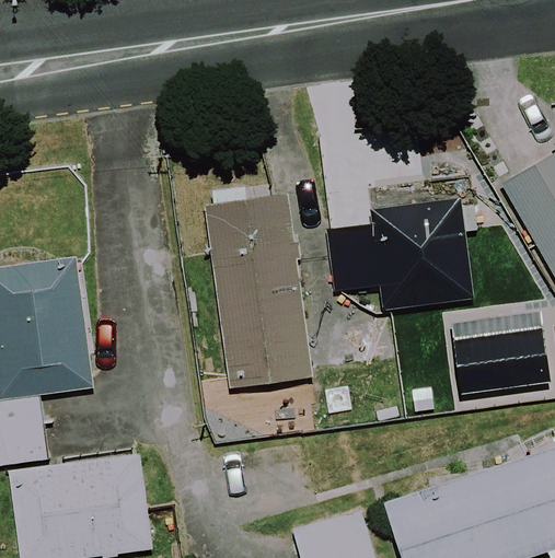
[(505,188),(496,194),(507,214),(517,209),(554,276),(554,150),(500,181),(505,188)]
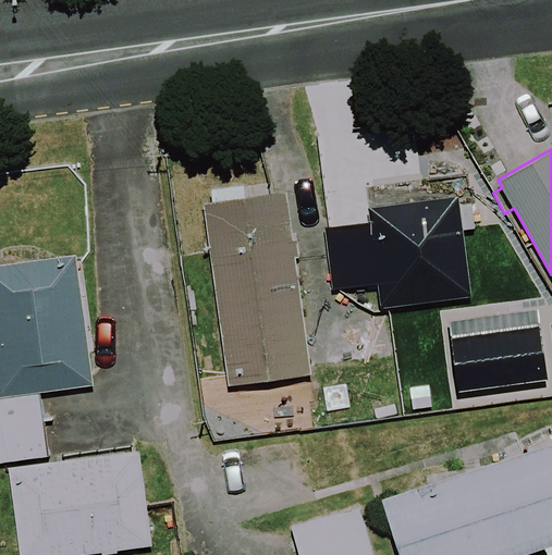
[(249,199),(247,180),(206,185),(208,204),(204,205),(225,386),(306,375),(283,195),(249,199)]
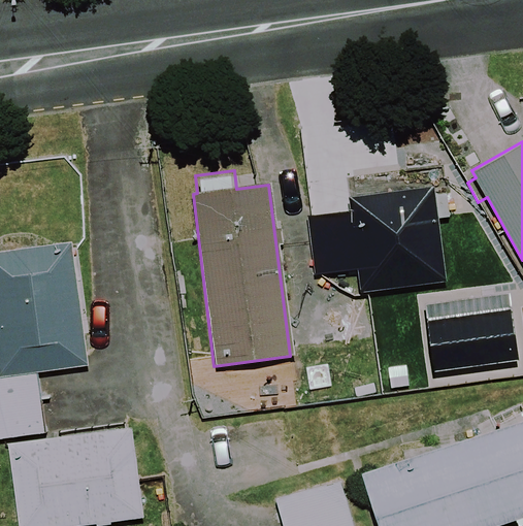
[(450,187),(352,195),(354,212),(309,217),(315,273),(358,269),(360,291),(445,284),(438,219),(452,218),(450,187)]
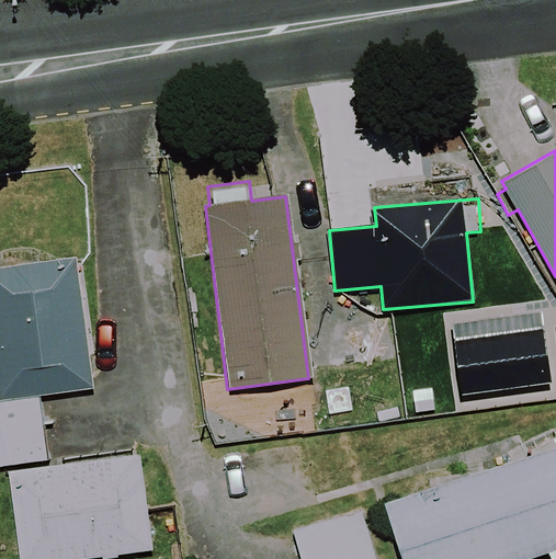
[(95,389),(78,258),(0,267),(0,467),(7,466),(19,558),(81,558),(154,549),(140,451),(49,461),(41,396),(95,389)]
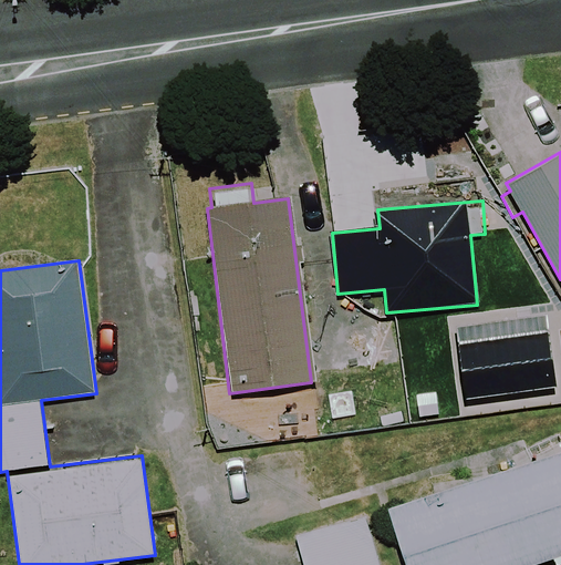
[(529,564),(560,555),(560,453),(387,510),(405,564),(529,564)]
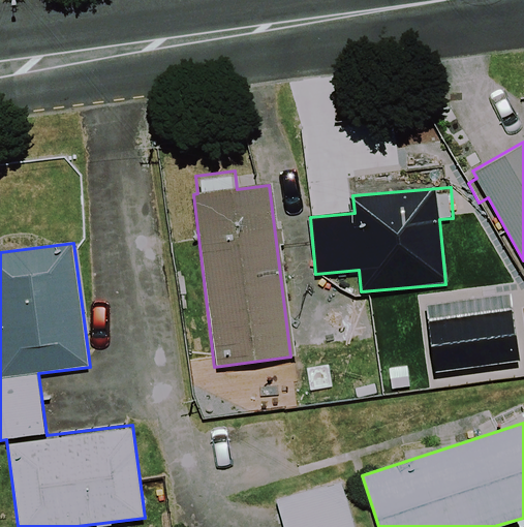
[(356,526),(345,485),(276,503),(282,526),(356,526)]
